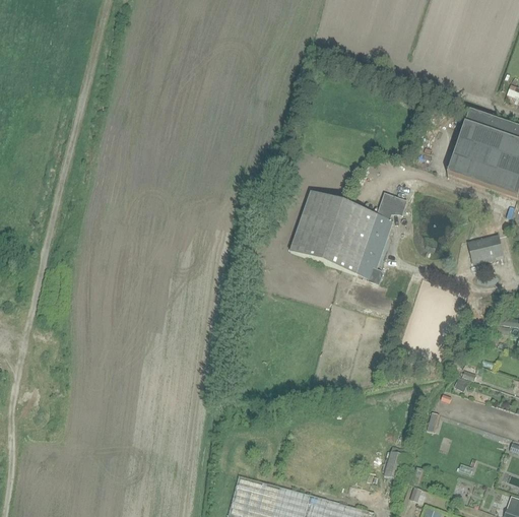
[(518,91),(518,86),(510,83),(506,93),(504,99),(516,104),(518,99),(516,99),(518,91)]
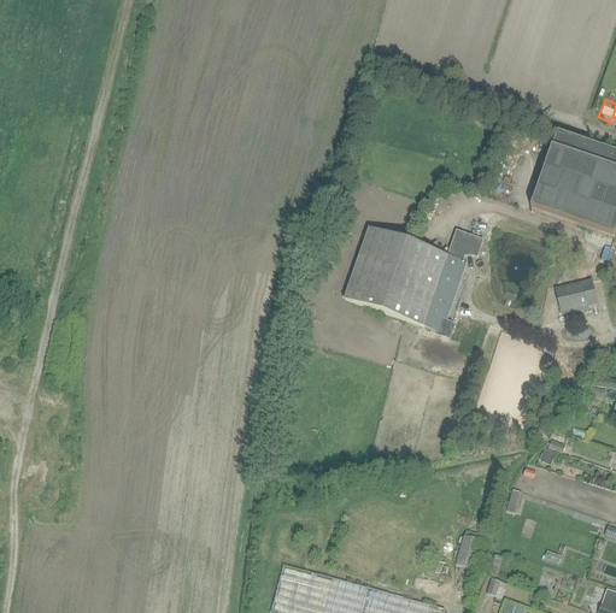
[(615,151),(557,131),(531,207),(614,236),(615,229),(615,151)]
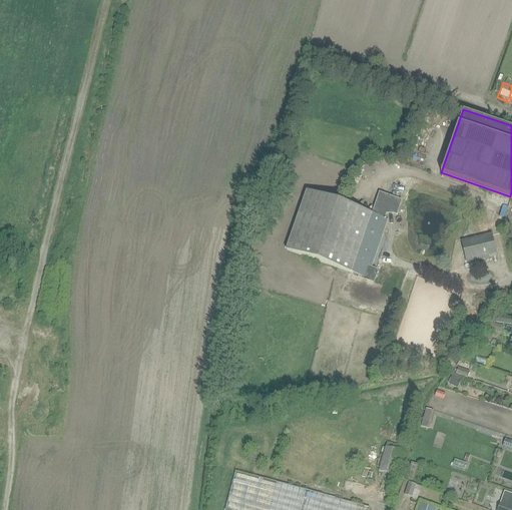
[(375,266),(371,265),(387,218),(384,217),(386,211),(393,211),(396,212),(401,197),(379,189),(371,212),(306,189),(286,247),(363,275),(362,277),(373,281),(377,270),(375,266)]
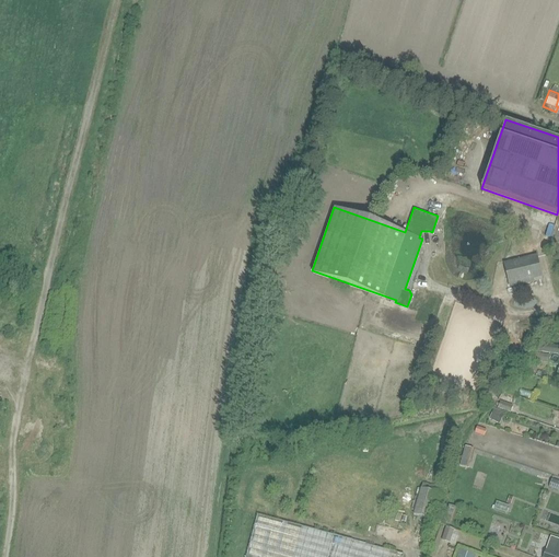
[(536,254),(527,256),(504,262),(509,283),(534,278),(533,275),(540,273),(536,254)]
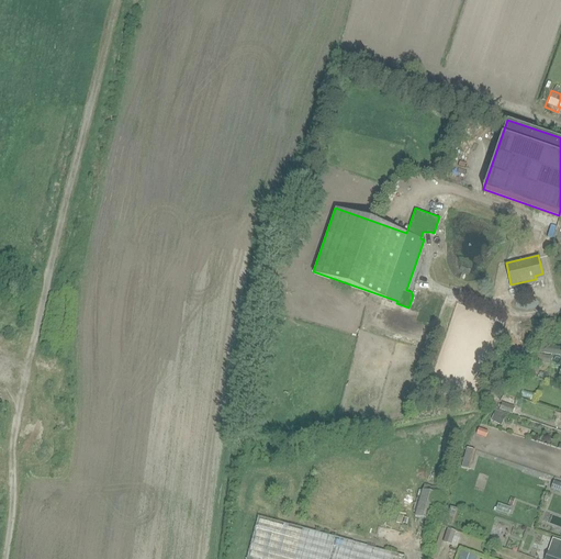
[(534,333),(531,350),(540,351),(540,349),(560,351),(560,343),(541,341),(541,334),(534,333)]
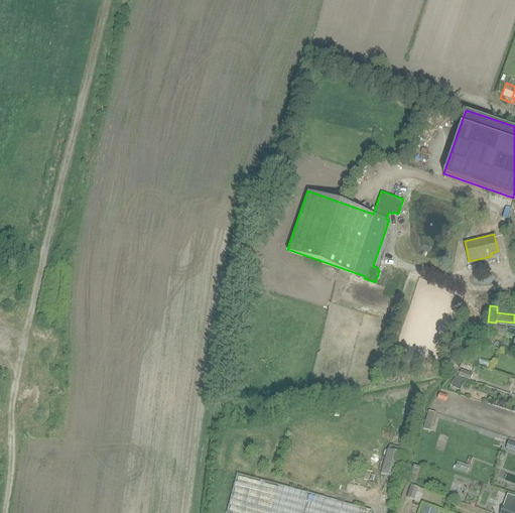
[(458,374),(470,378),(472,371),(461,367),(458,374)]
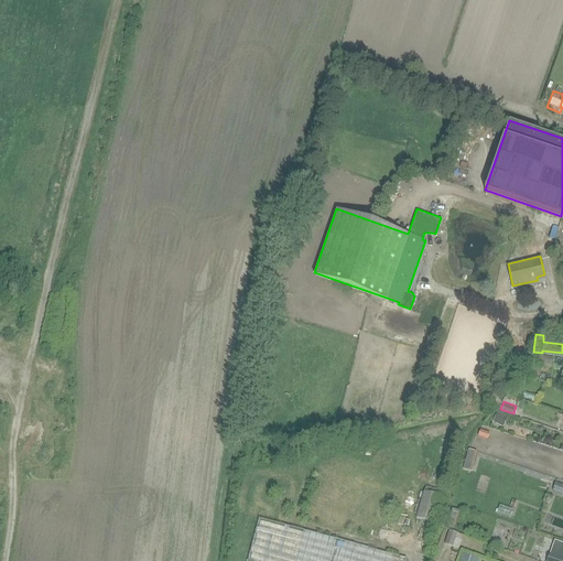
[(497,410),(491,420),(501,424),(507,414),(497,410)]
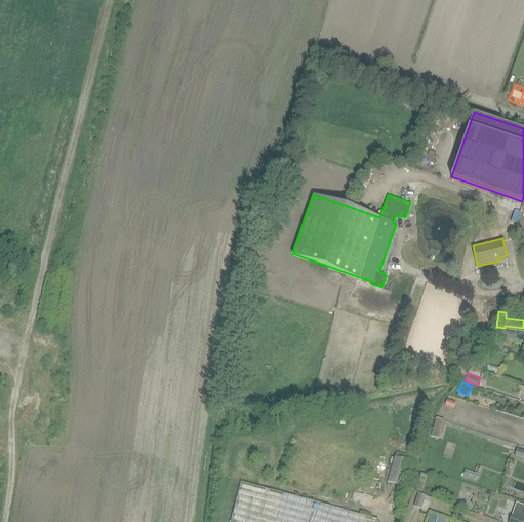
[(446,398),(444,404),(453,407),(455,401),(446,398)]
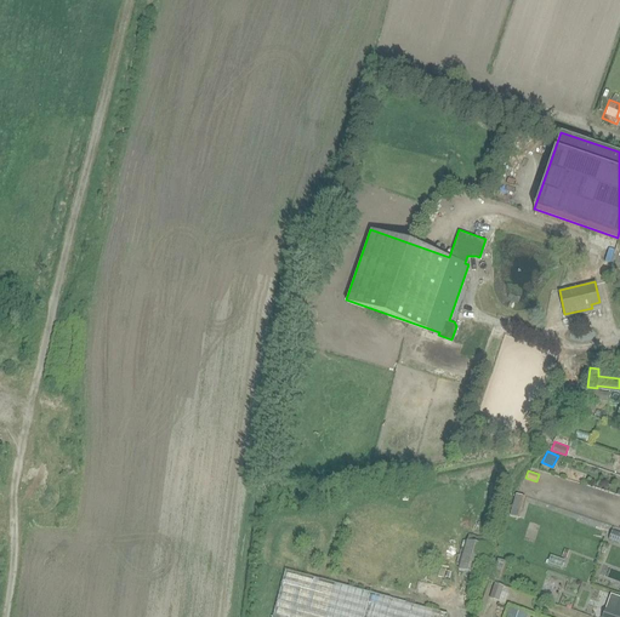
[(521,514),(527,493),(518,490),(511,512),(521,514)]
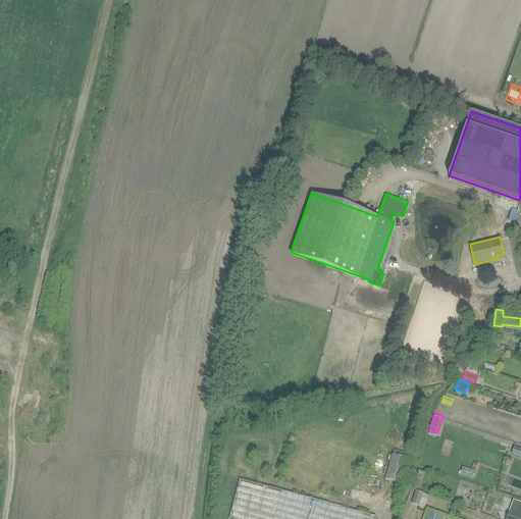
[(520,444),(512,440),(508,451),(520,455),(520,444)]
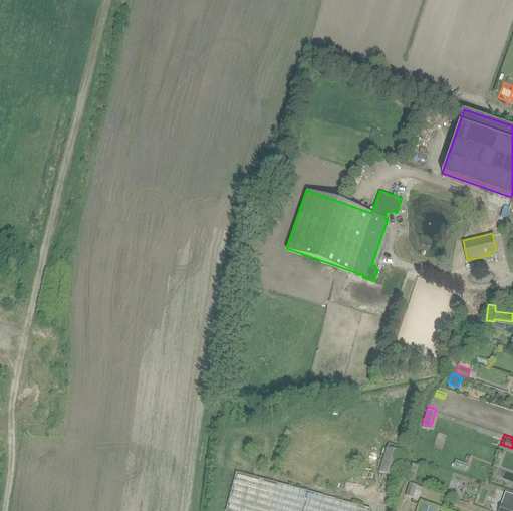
[(393,474),(402,444),(388,440),(378,469),(393,474)]
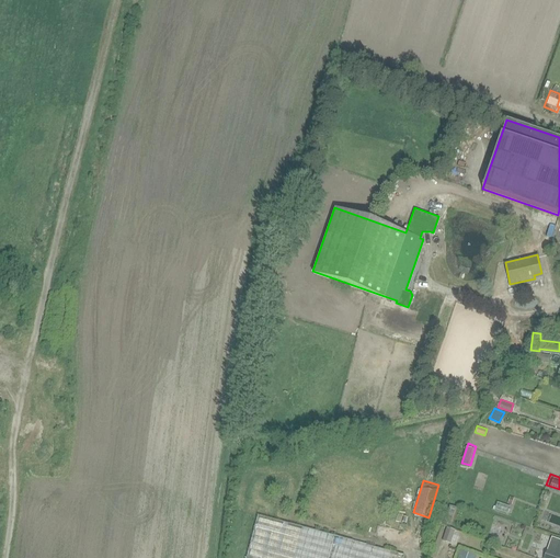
[(456,505),(448,502),(443,519),(450,521),(456,505)]
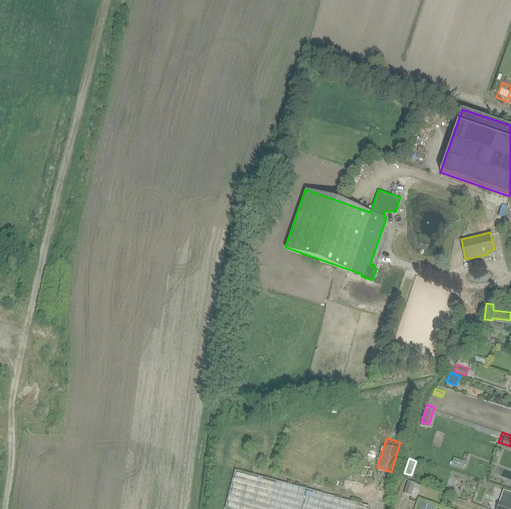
[(366,508),(368,504),(234,469),(223,508),(366,508)]
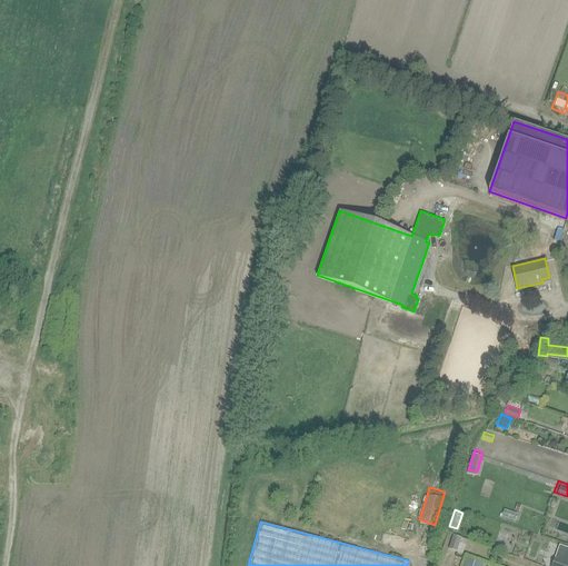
[(455,549),(459,535),(452,533),(448,546),(455,549)]
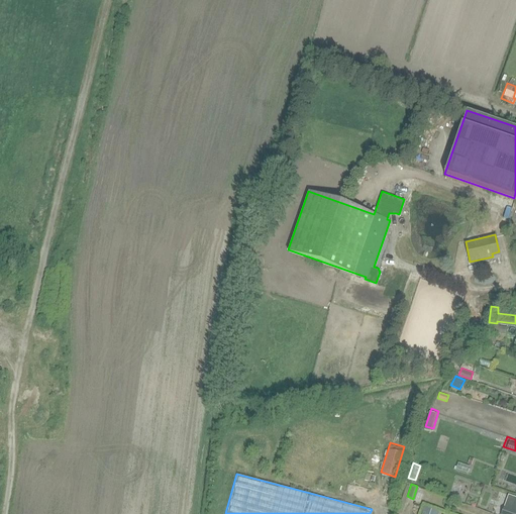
[(508,493),(500,513),(502,513),(515,513),(515,495),(515,496),(508,493)]
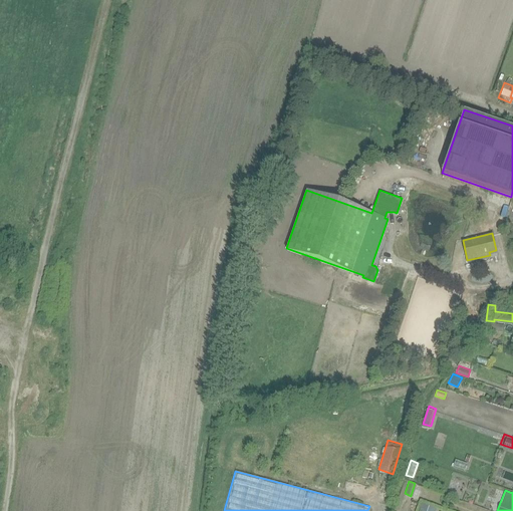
[(434,510),(436,507),(421,502),(418,510),(419,510),(434,510)]
